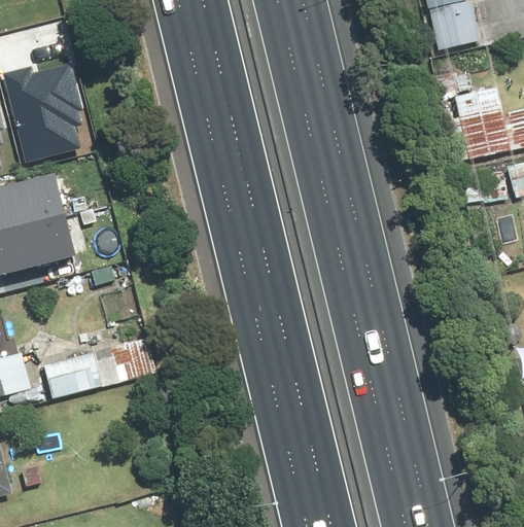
[(464,0),(418,0),(432,57),(476,45),(464,0)]
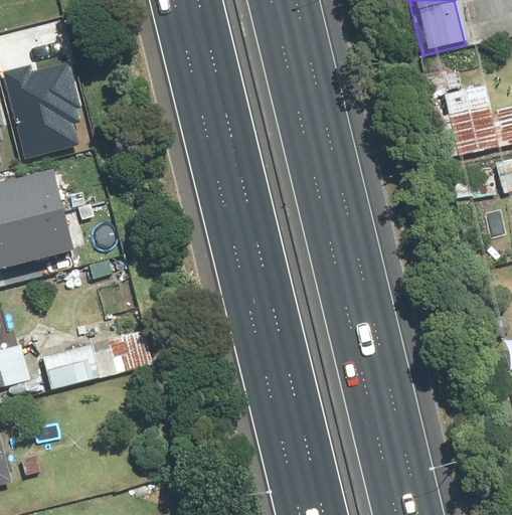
[(75,107),(79,106),(67,59),(28,68),(27,63),(2,70),(23,153),(75,140),(70,121),(78,119),(75,107)]
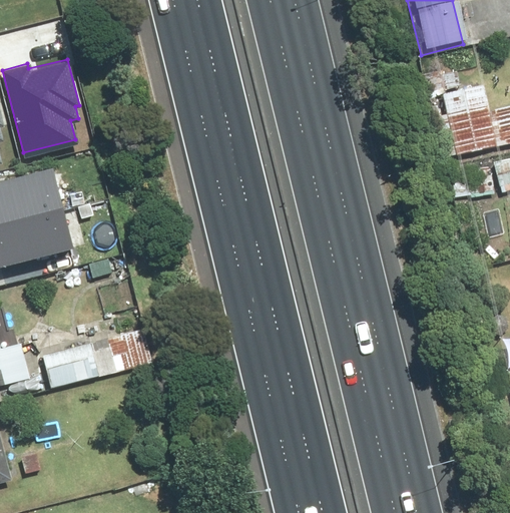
[(432,95),(444,160),(509,146),(509,114),(509,108),(483,113),(478,86),(432,95)]
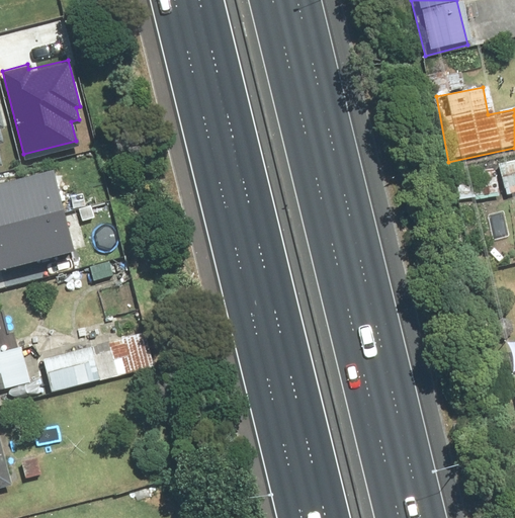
[(4,122),(8,121),(0,90),(0,157),(4,156),(0,141),(0,137),(7,135),(4,122)]
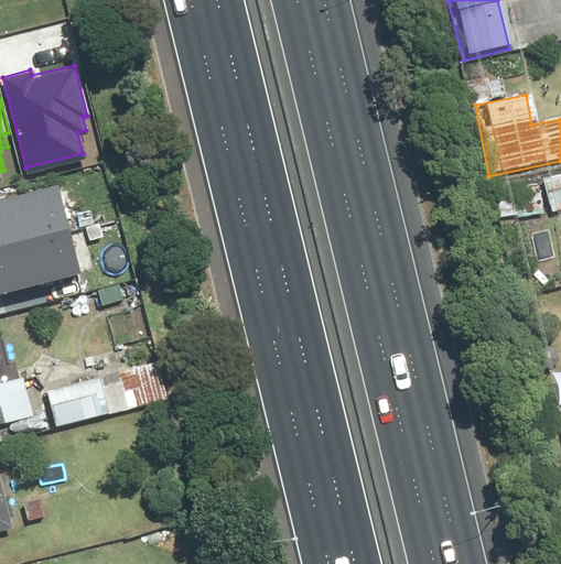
[(560,175),(537,183),(547,217),(560,213),(560,175)]
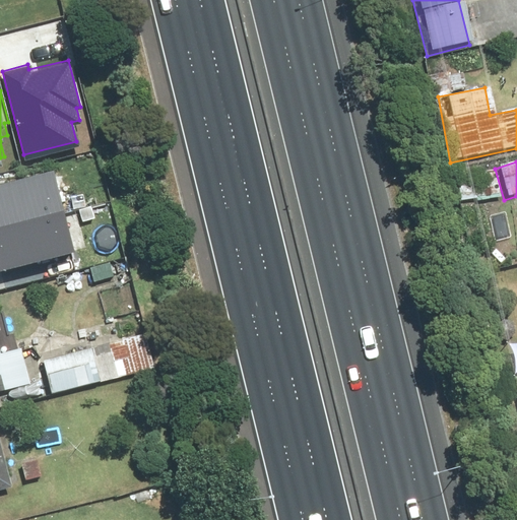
[(54,167),(0,179),(0,270),(75,253),(54,167)]
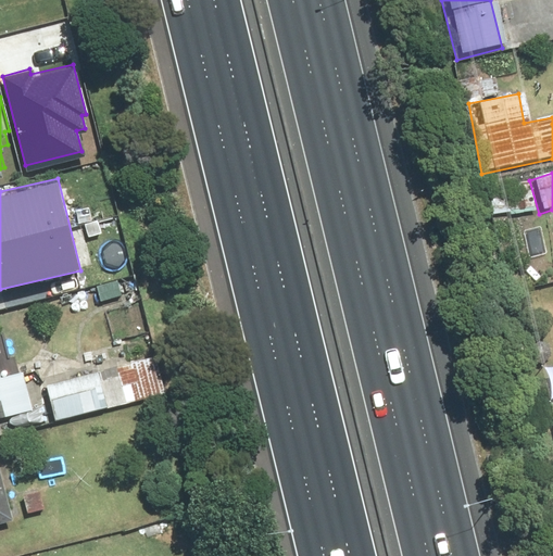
[(158,355),(45,383),(54,422),(166,392),(158,355)]
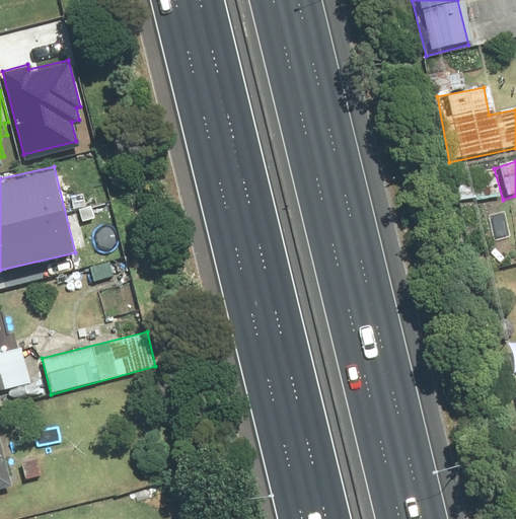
[(0,489),(25,483),(11,425),(0,427),(0,489)]
